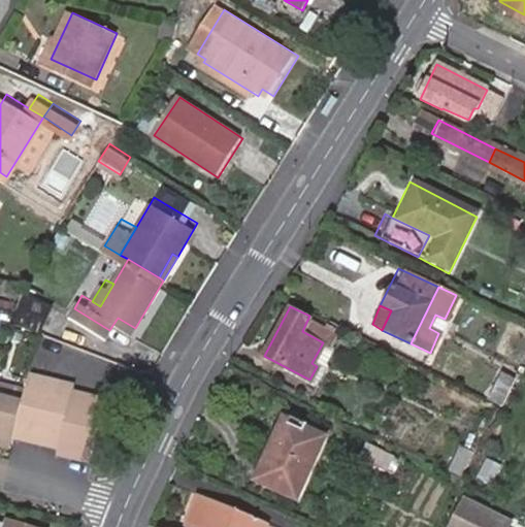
[(317,366),(309,380),(315,383),(321,369),(325,371),(327,367),(325,363),(333,349),(323,342),(312,363),(317,366)]
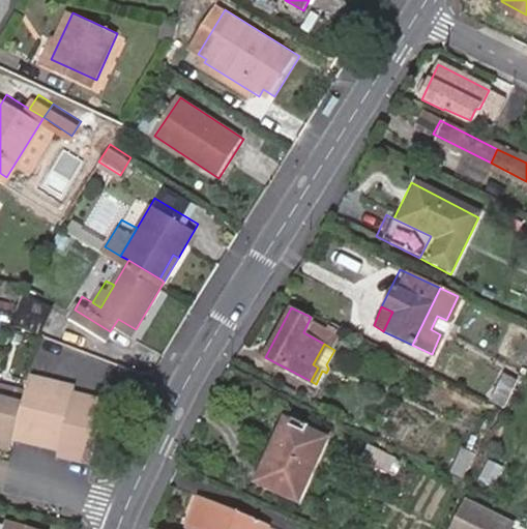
[(22,390),(21,395),(36,400),(44,372),(28,368),(26,376),(22,390)]
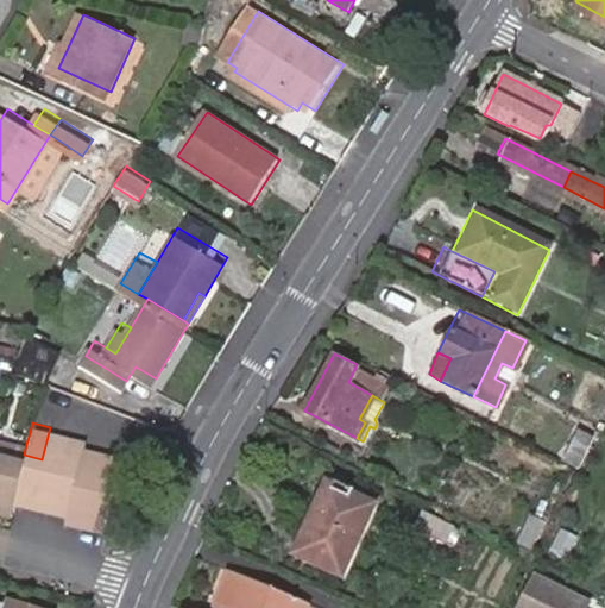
[(1,424),(0,428),(0,443),(25,449),(30,432),(1,424)]
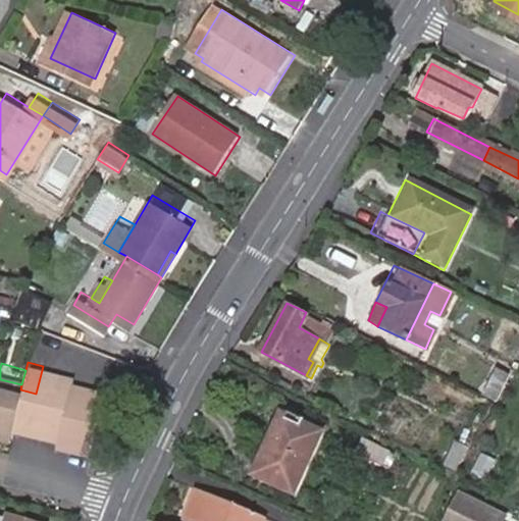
[(43,366),(36,394),(52,398),(59,370),(43,366)]
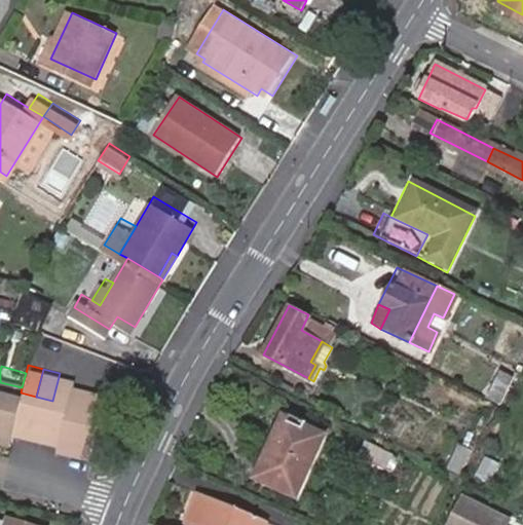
[(513,375),(499,369),(485,397),(499,404),(513,375)]
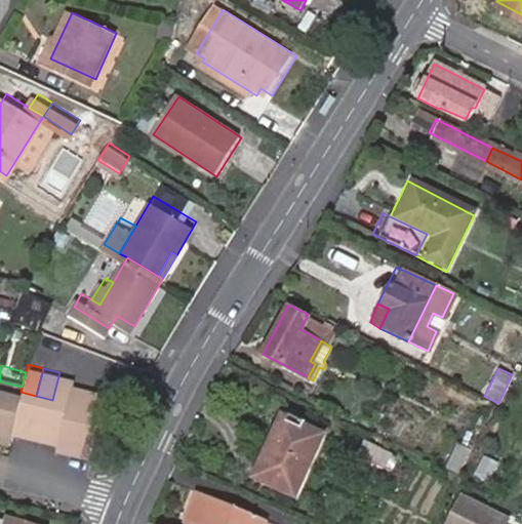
[(59,372),(52,400),(68,404),(73,381),(75,376),(59,372)]
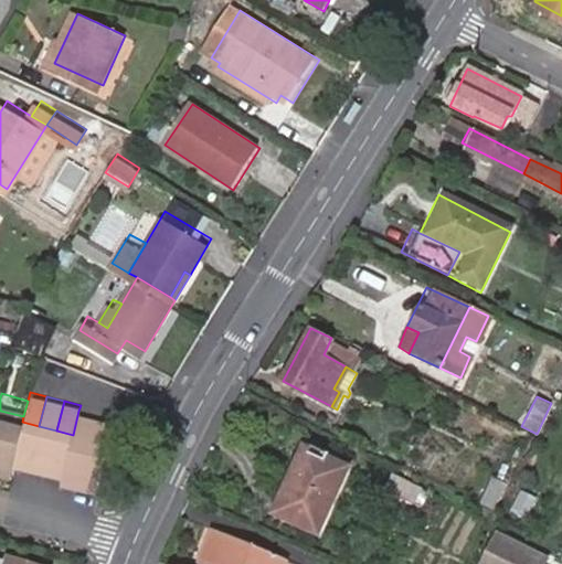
[(0,465),(10,468),(14,455),(22,422),(23,416),(0,411),(0,465)]
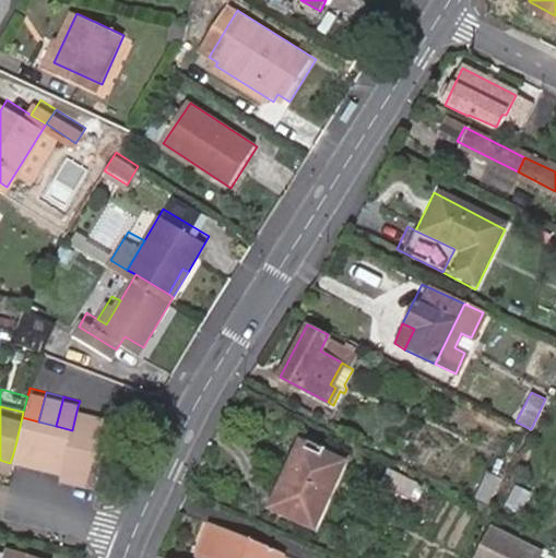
[(72,430),(70,438),(87,443),(95,412),(78,406),(72,430)]
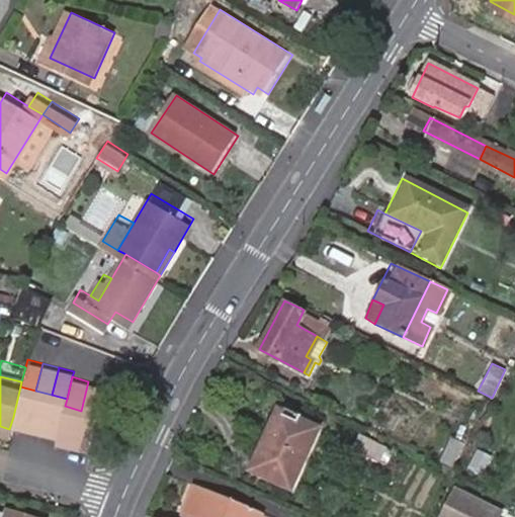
[(88,381),(81,411),(97,415),(104,385),(88,381)]
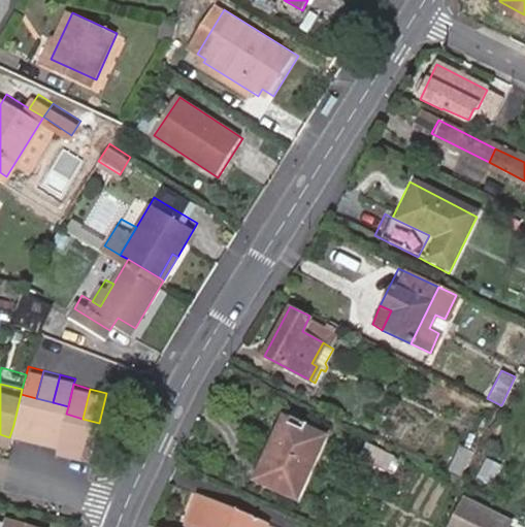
[(21,394),(13,425),(29,429),(36,398),(21,394)]
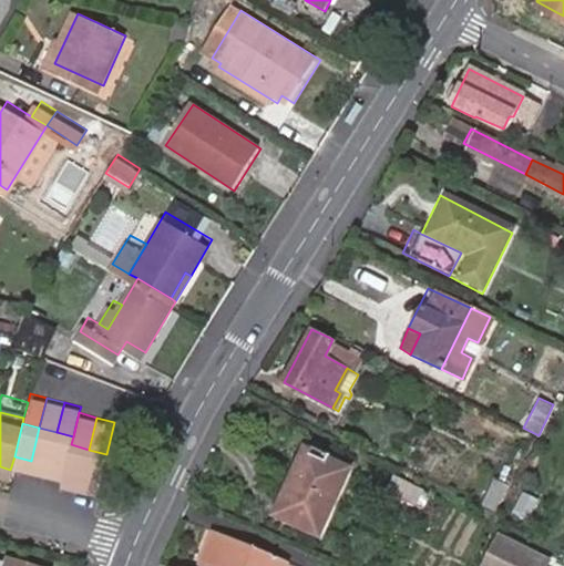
[(39,428),(31,461),(48,465),(57,432),(39,428)]
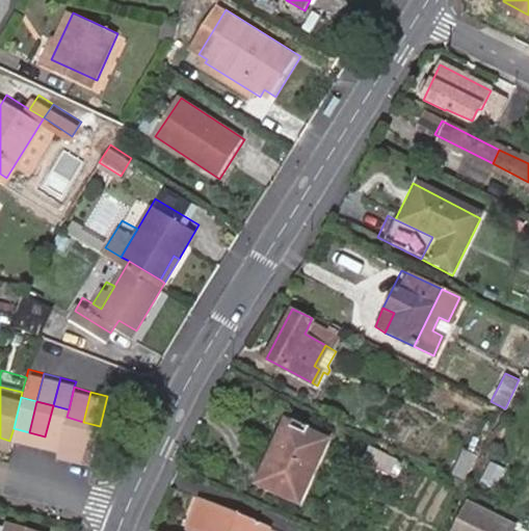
[(53,405),(45,436),(60,441),(67,417),(69,409),(53,405)]
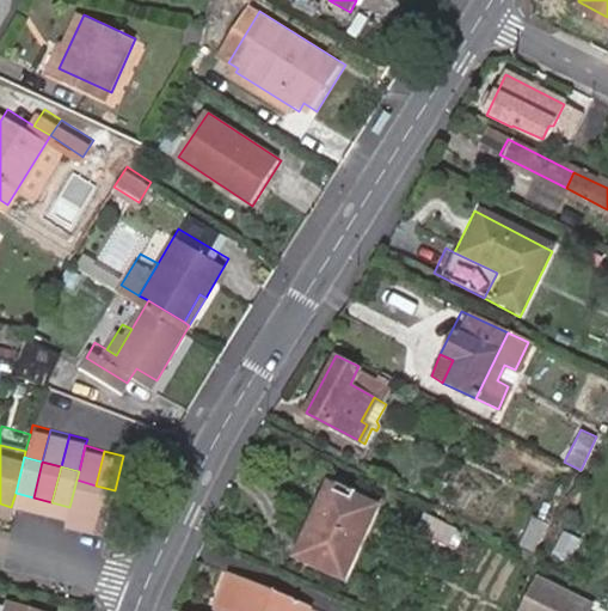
[(77,480),(69,507),(67,514),(86,519),(92,498),(96,486),(77,480)]
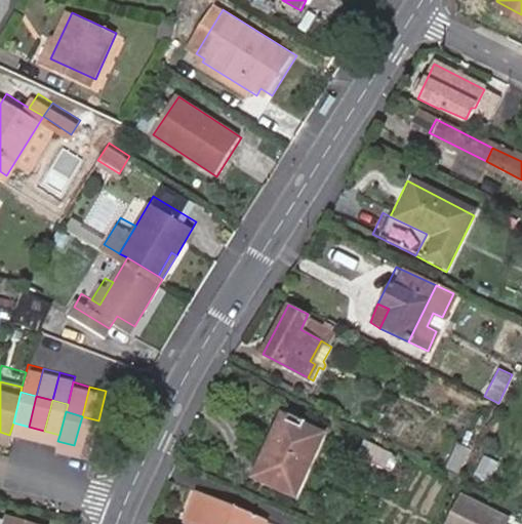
[(294,416),(287,412),(275,437),(282,440),(294,416)]
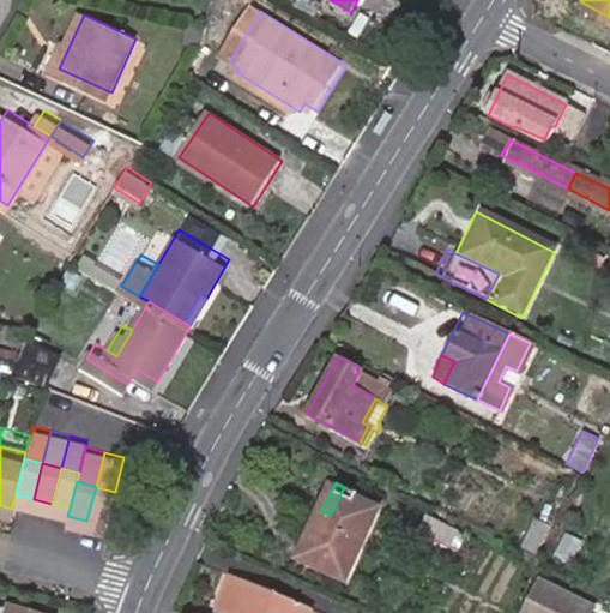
[(92,499),(112,503),(115,492),(96,487),(92,499)]
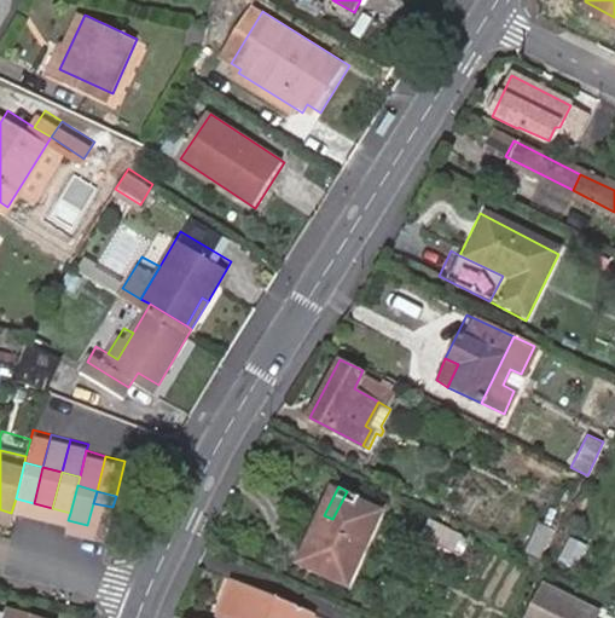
[(332,519),(324,515),(302,565),(350,588),(384,514),(360,503),(363,498),(347,491),(332,519)]
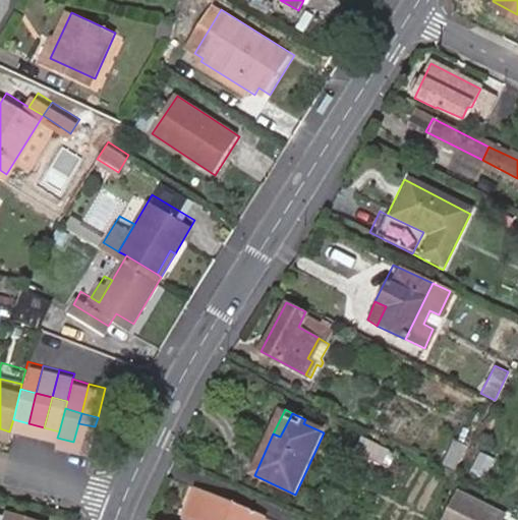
[(78,423),(73,442),(90,447),(95,426),(78,423)]
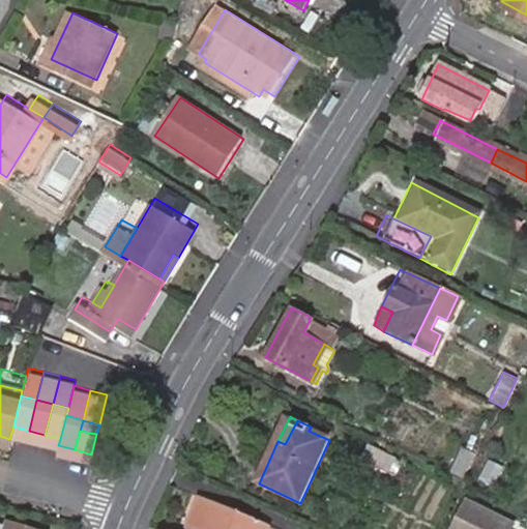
[(392,458),(366,445),(358,460),(385,474),(392,458)]
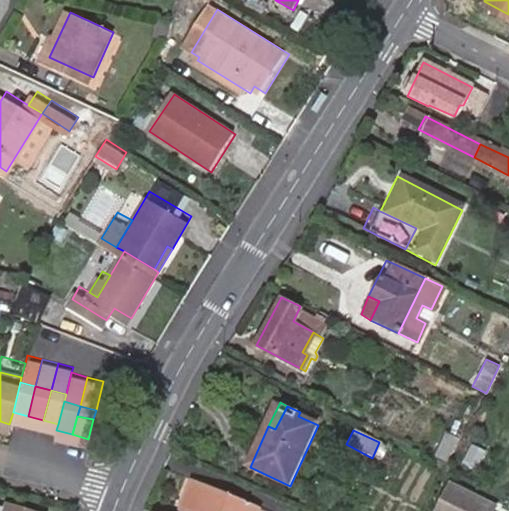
[(459,436),(447,430),(434,454),(446,460),(459,436)]
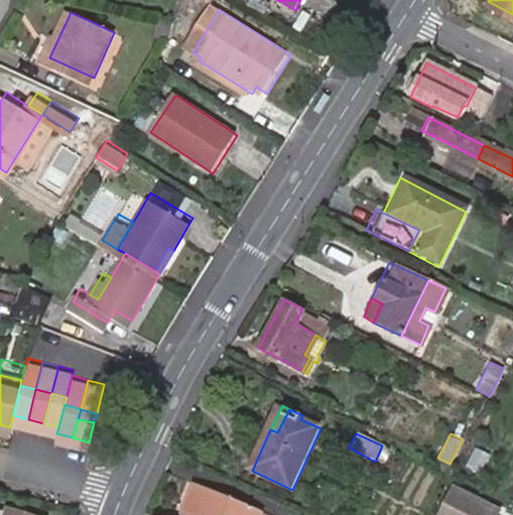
[(229,514),(236,502),(193,485),(181,514),(229,514)]
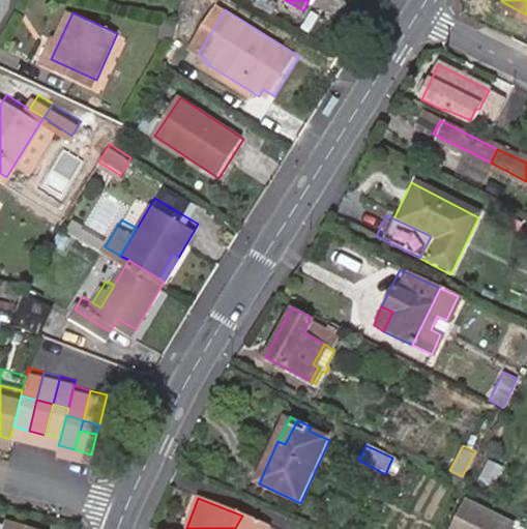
[(509,528),(465,506),(454,528),(509,528)]
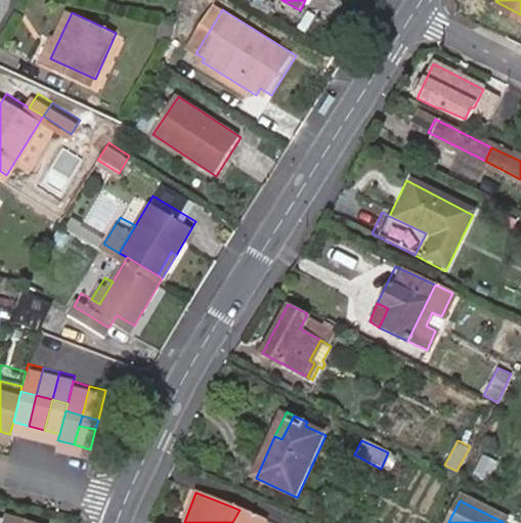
[(44,522),(47,514),(7,504),(6,507),(0,505),(0,522),(44,522)]
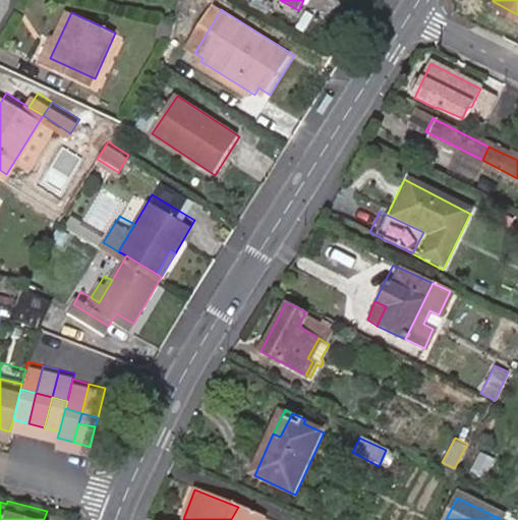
[(270,519),(264,518),(238,507),(231,519),(270,519)]
